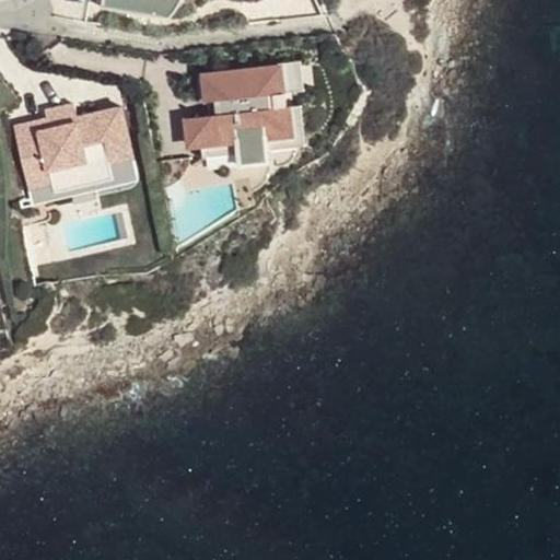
[(302,61),(197,73),(200,104),(209,103),(211,117),(188,120),(191,147),(203,146),(205,156),(236,152),(275,149),(306,144),(302,104),(277,107),(276,93),(305,90),(302,61)]
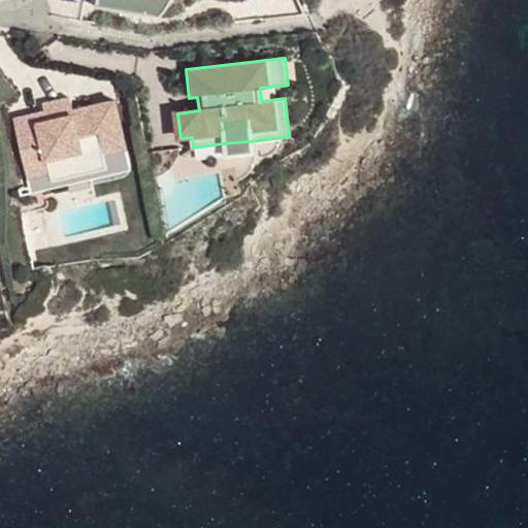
[(44,111),(45,116),(73,109),(71,97),(42,104),(44,111)]
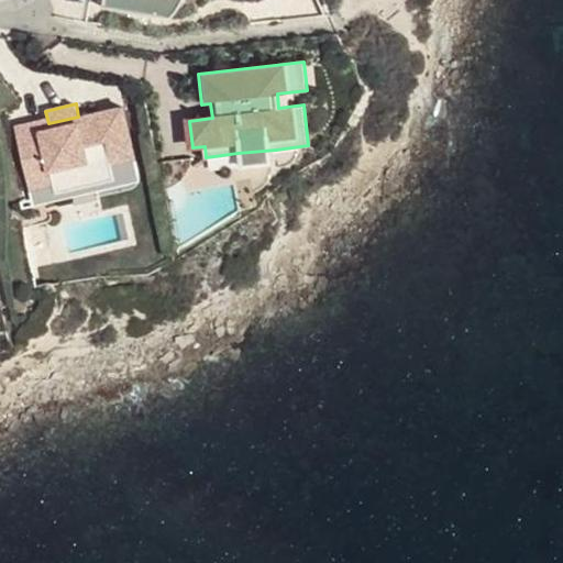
[(47,119),(14,127),(32,199),(55,192),(52,179),(135,159),(122,107),(78,117),(48,123),(47,119)]
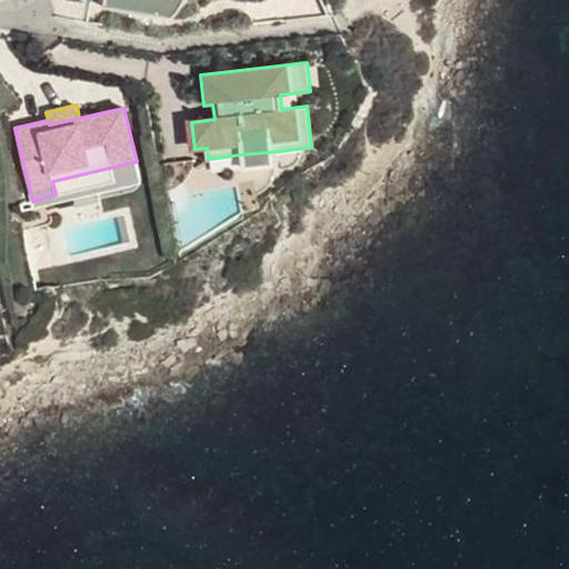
[(279,151),(240,155),(242,171),(281,168),(279,151)]
